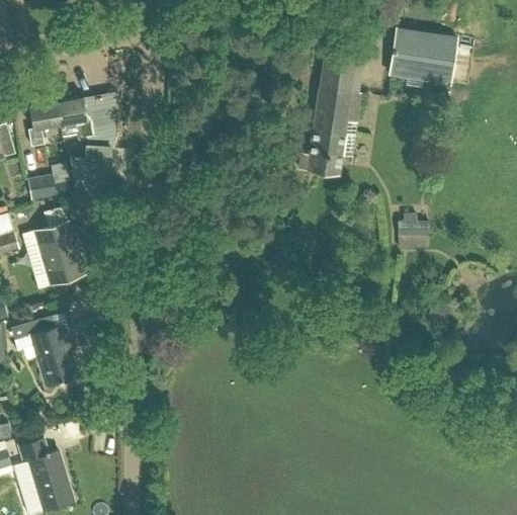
[(395,28),(388,77),(450,85),(456,36),(395,28)]
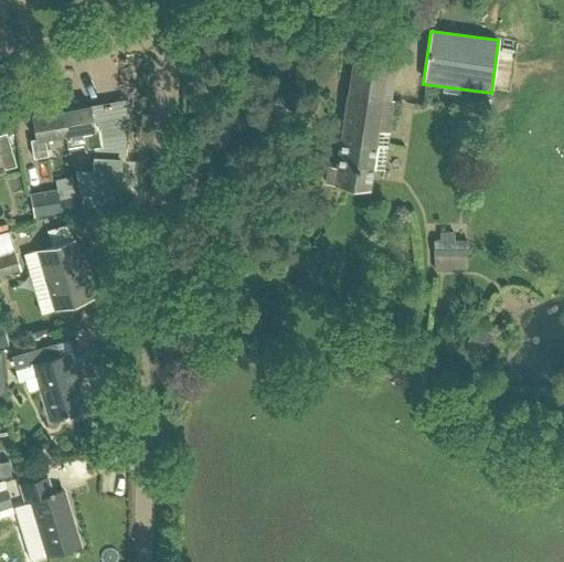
[(383,172),(385,158),(389,135),(390,135),(390,134),(389,134),(391,118),(393,118),(393,117),(392,117),(393,104),(394,104),(395,103),(390,103),(397,57),(357,51),(350,96),(348,96),(337,169),(328,168),(326,184),(370,191),(372,170),(383,172)]
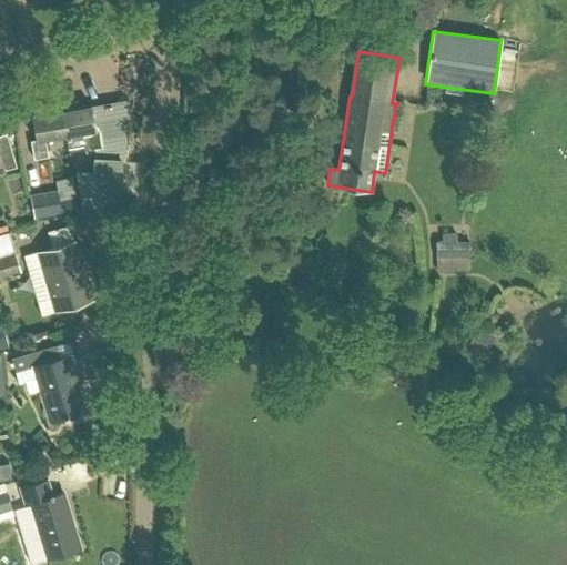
[(62,112),(67,138),(69,152),(89,149),(90,152),(104,150),(101,131),(95,131),(92,108),(62,112)]
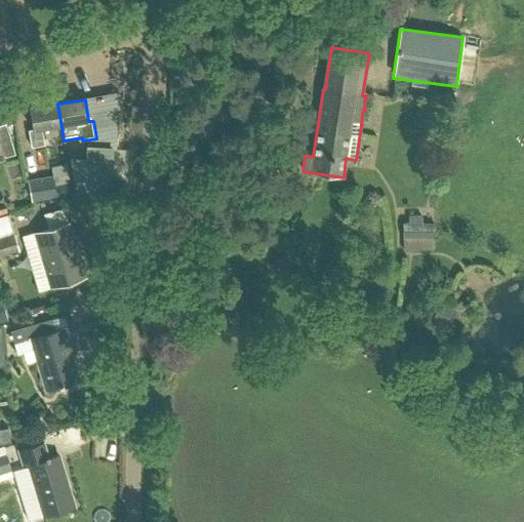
[(42,130),(62,127),(57,104),(30,109),(34,131),(29,132),(32,150),(45,147),(42,130)]
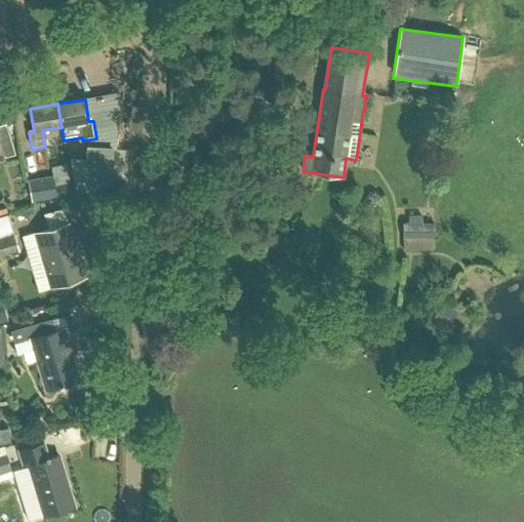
[(107,147),(85,145),(86,157),(68,155),(75,193),(110,190),(107,147)]
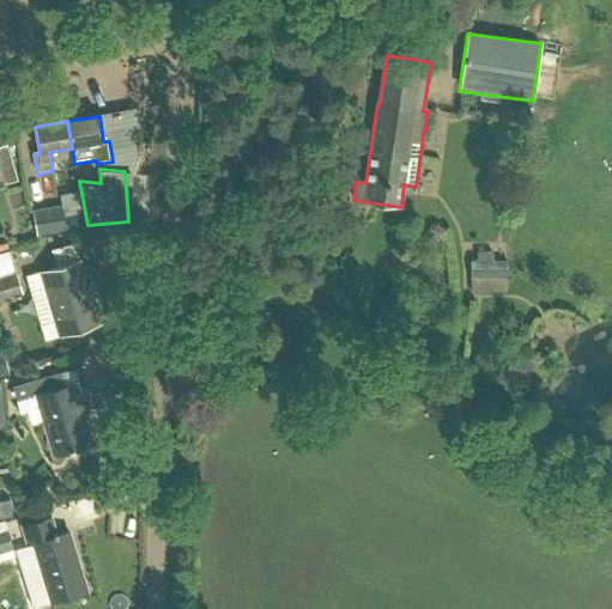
[(64,221),(61,207),(32,212),(37,238),(82,230),(80,218),(64,221)]
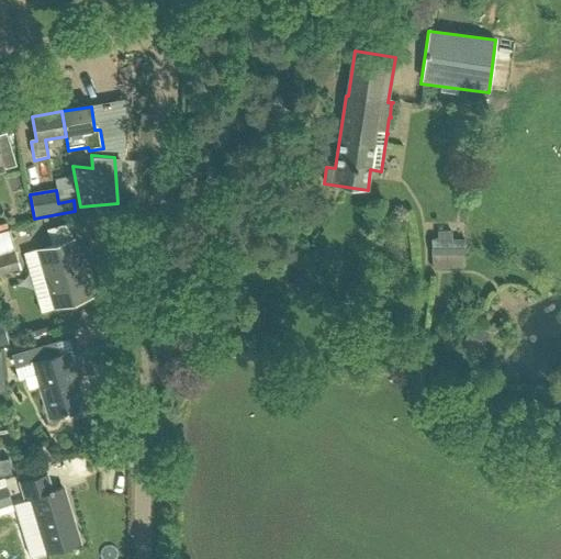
[(96,295),(79,239),(41,250),(57,306),(96,295)]
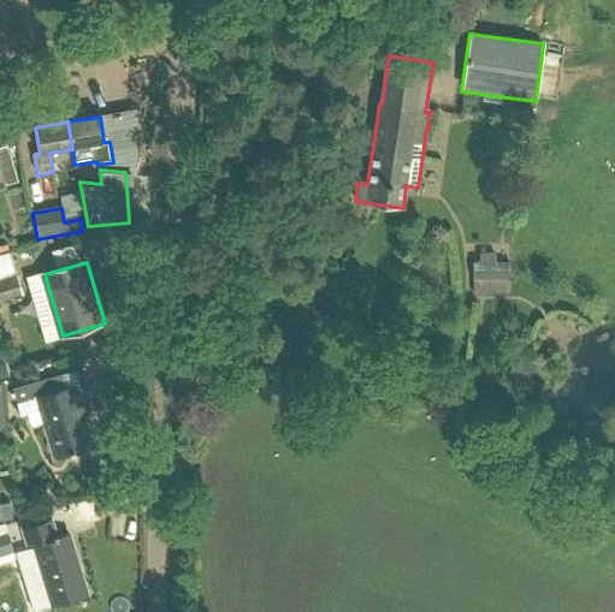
[(482,295),(513,295),(513,266),(482,266),(482,295)]
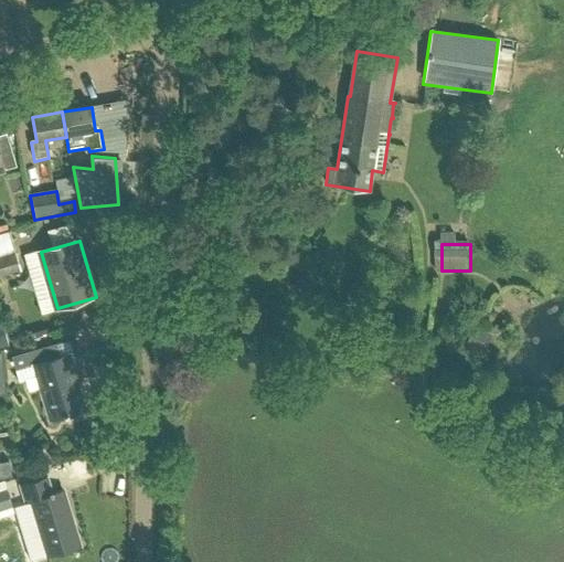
[(0,276),(21,272),(18,257),(0,261),(0,276)]
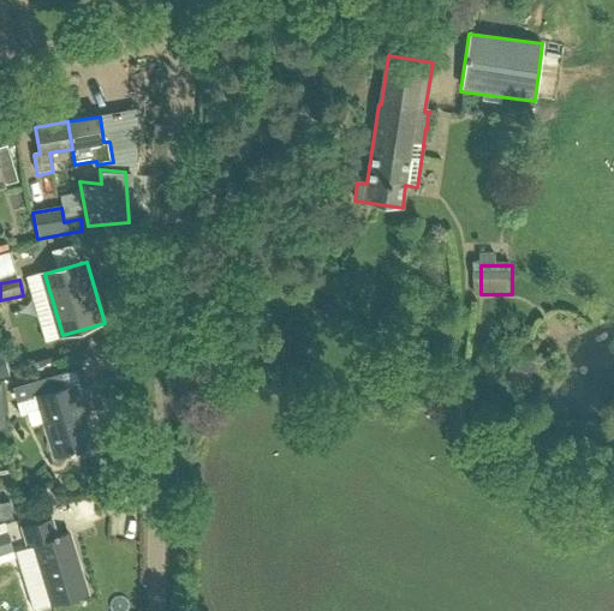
[(518,357),(510,375),(529,384),(537,365),(518,357)]
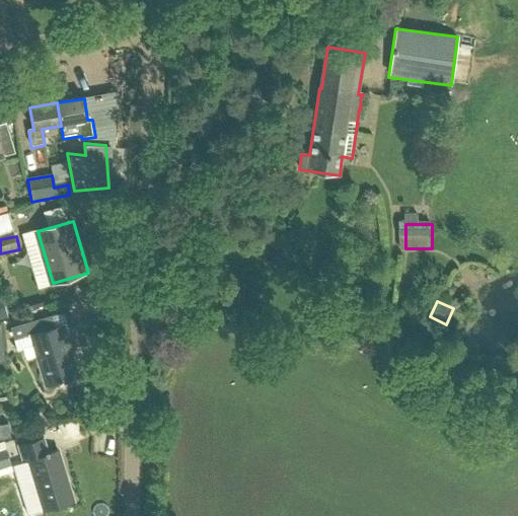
[(55,327),(52,316),(10,326),(13,341),(29,337),(42,385),(80,374),(71,337),(67,324),(55,327)]
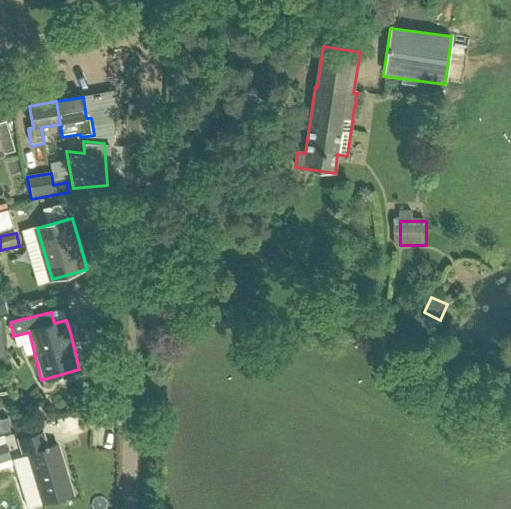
[(50,448),(45,433),(19,441),(24,455),(29,454),(44,502),(71,494),(57,446),(50,448)]
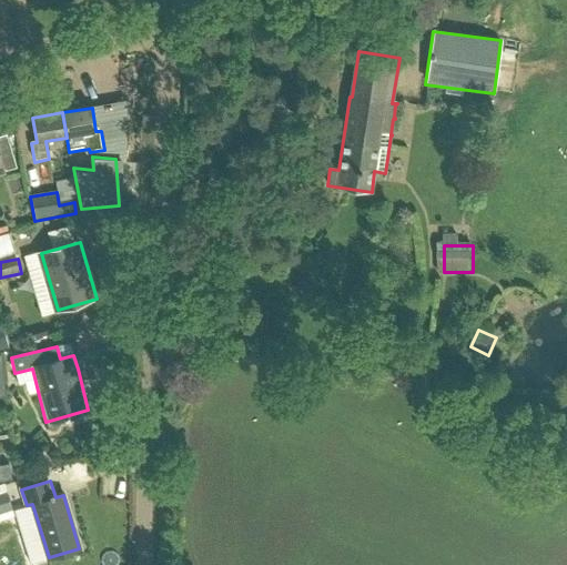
[(0,497),(0,517),(16,513),(11,495),(0,497)]
